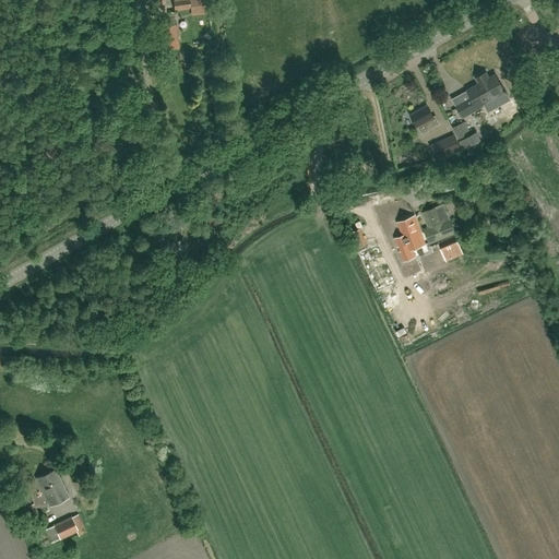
[(156,12),(166,12),(163,0),(149,0),(150,4),(155,3),(156,12)]
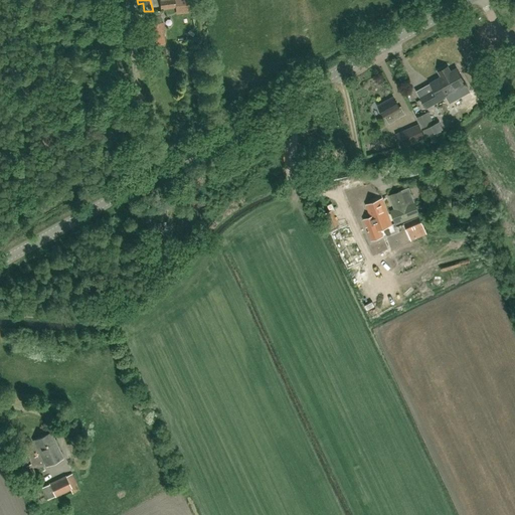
[(159,0),(160,1),(161,9),(193,5),(193,2),(196,1),(196,0),(159,0)]
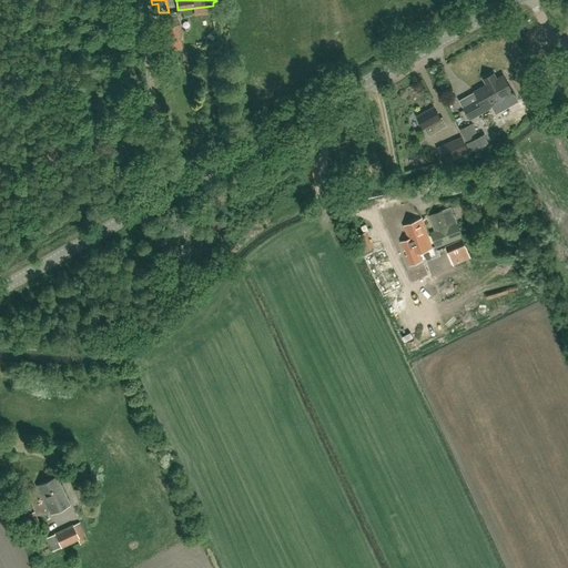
[(171,12),(172,18),(162,19),(162,28),(160,28),(162,50),(182,48),(180,26),(178,26),(176,17),(178,17),(178,12),(171,12)]
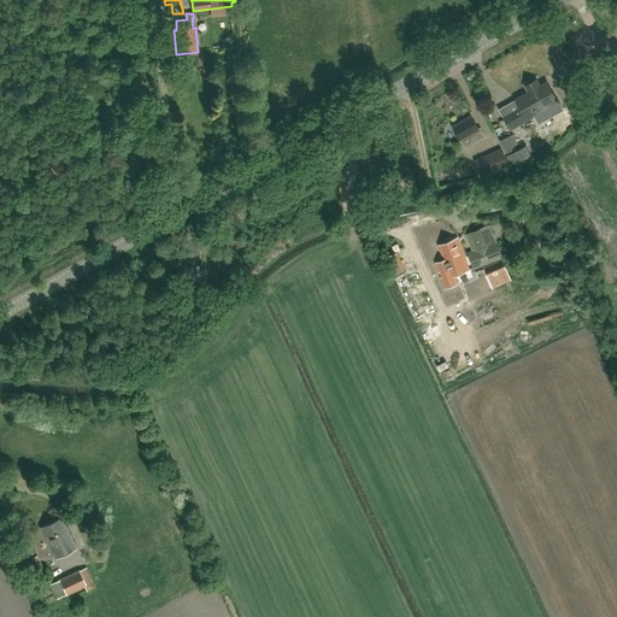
[(200,23),(201,33),(210,31),(210,23),(200,23)]
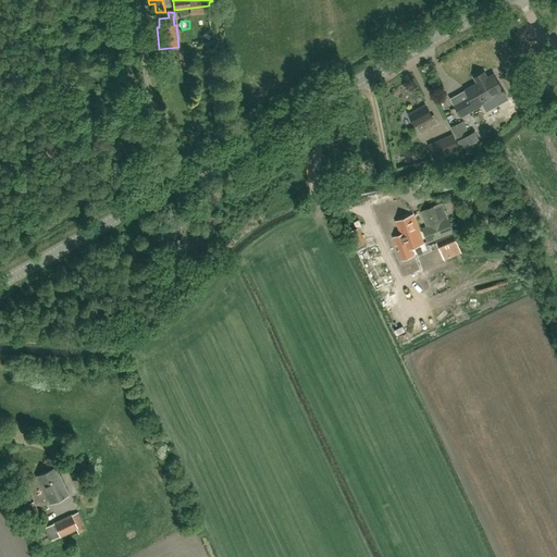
[(482,103),(504,91),(494,74),(487,77),(483,72),(473,77),(478,83),(466,89),(469,97),(455,104),(461,116),(483,104),(482,103)]
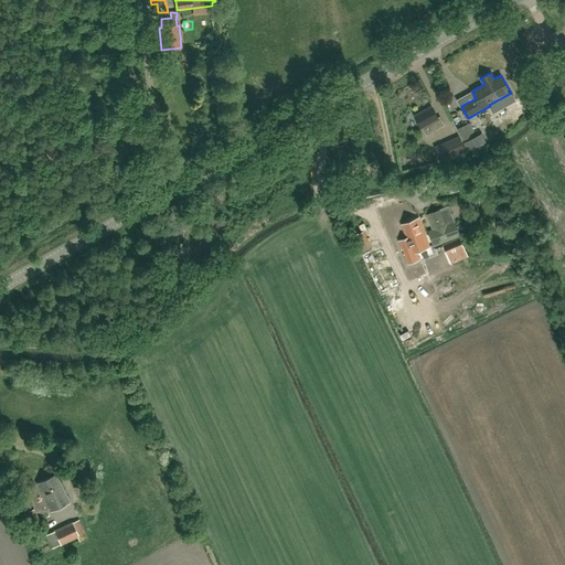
[(429,134),(445,125),(439,117),(438,118),(432,107),(415,116),(422,128),(425,126),(429,134)]
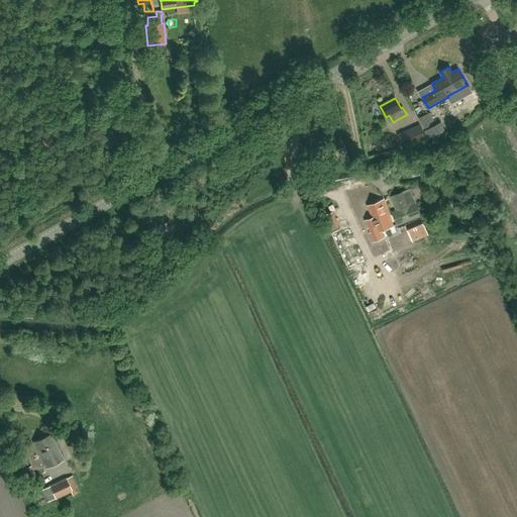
[(434,126),(429,115),(420,119),(429,137),(444,130),(441,123),(434,126)]
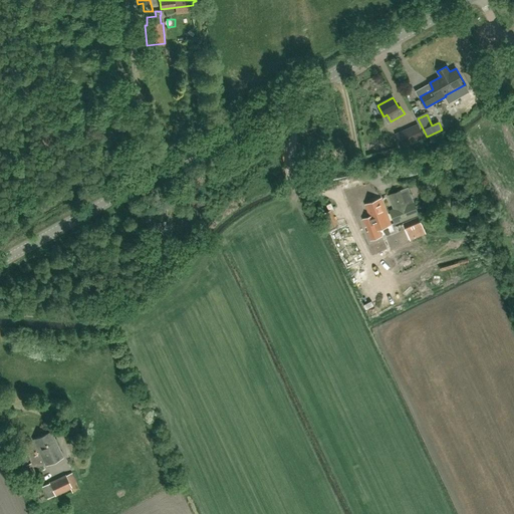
[(425,138),(419,124),(396,135),(402,148),(425,138)]
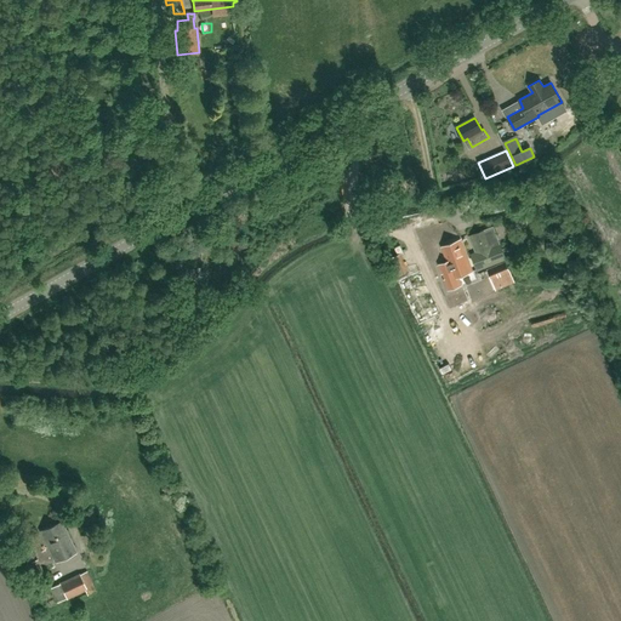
[(339,165),(345,163),(340,154),(335,157),(339,165)]
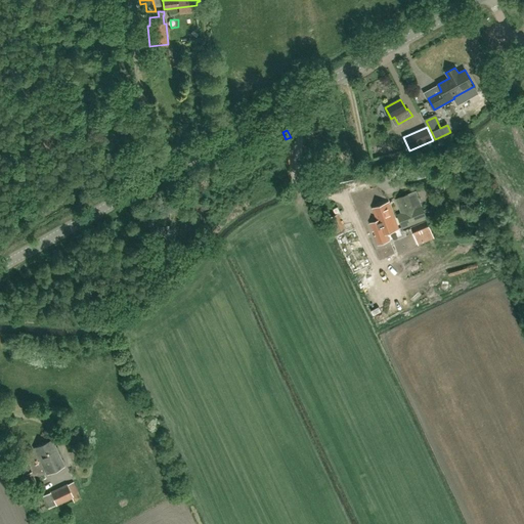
[(504,178),(492,184),(495,189),(506,183),(504,178)]
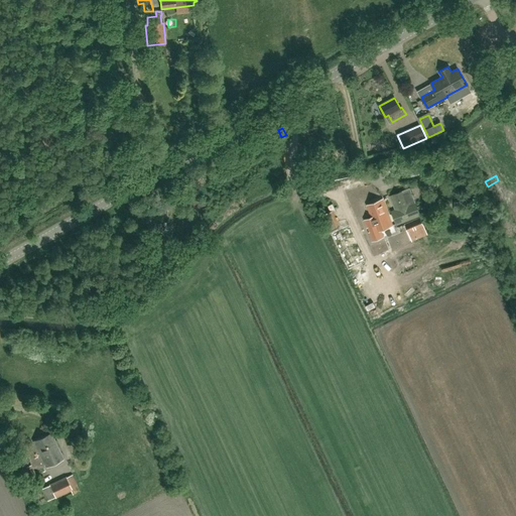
[(420,216),(415,203),(409,188),(390,197),(395,210),(392,212),(397,225),(420,216)]
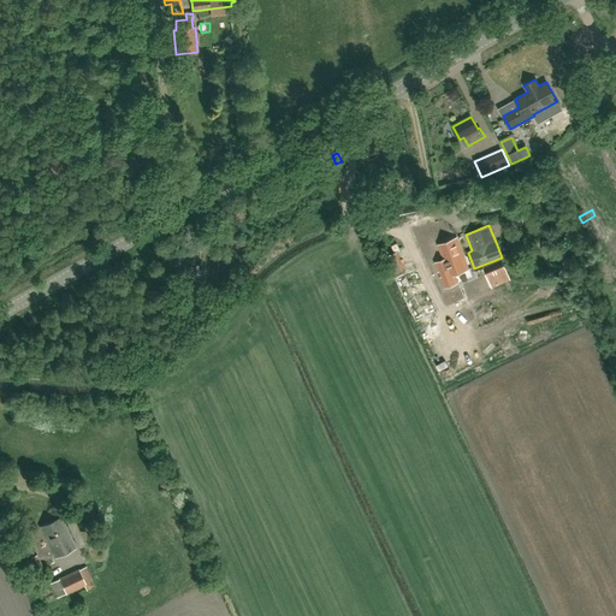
[(598,238),(608,238),(608,229),(597,229),(598,238)]
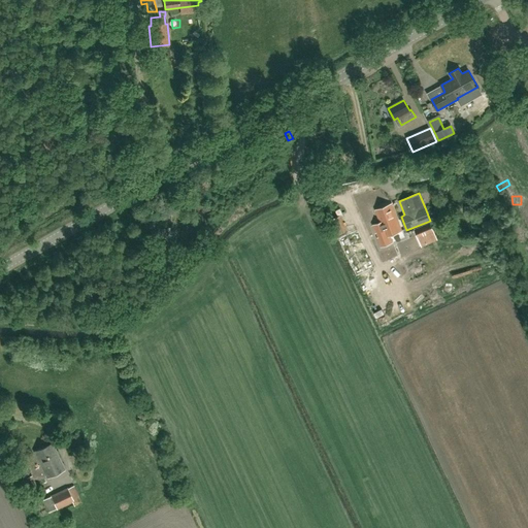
[(381,223),(373,226),(376,233),(377,232),(380,237),(377,237),(382,246),(393,242),(390,235),(401,230),(392,204),(376,210),(381,223)]
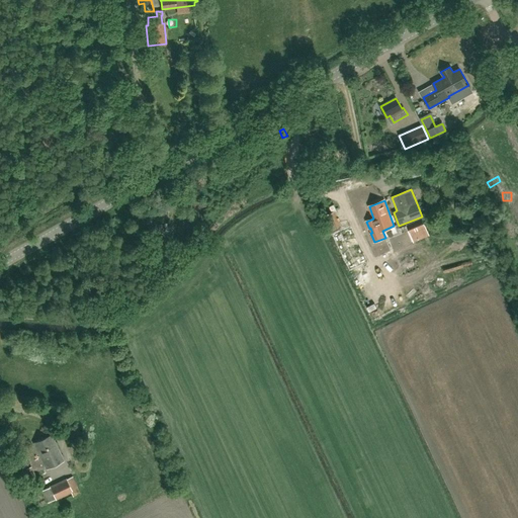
[(334,210),(323,217),(331,233),(342,228),(334,210)]
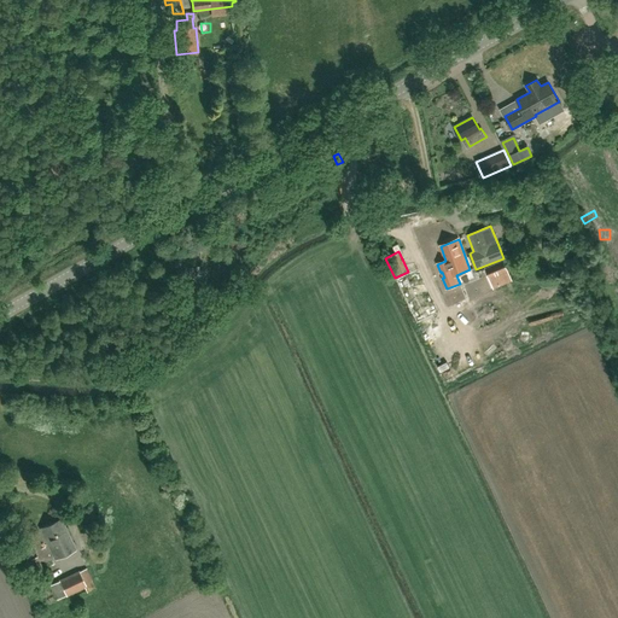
[(485,269),(495,289),(512,281),(503,261),(485,269)]
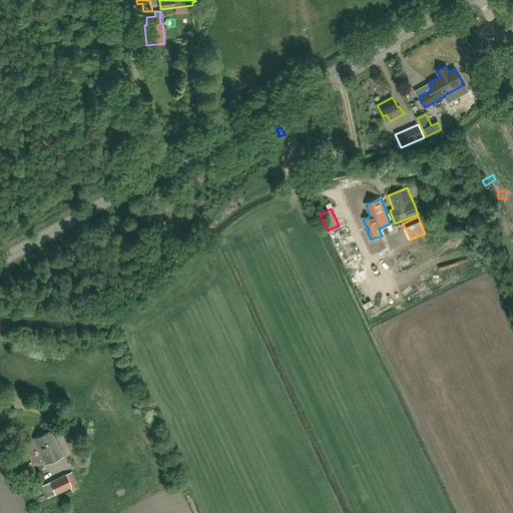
[(347,223),(329,231),(346,268),(364,260),(347,223)]
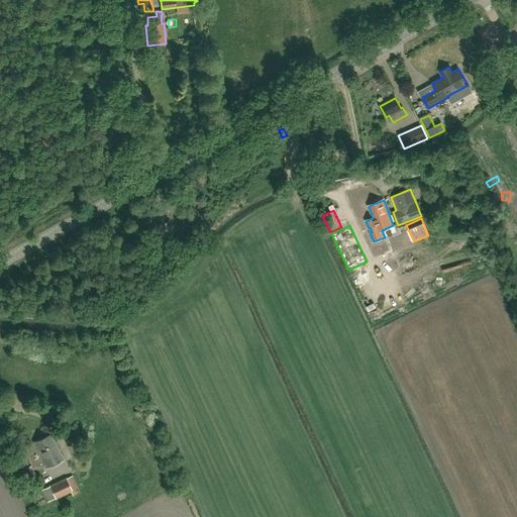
[(414,249),(411,241),(391,251),(394,259),(414,249)]
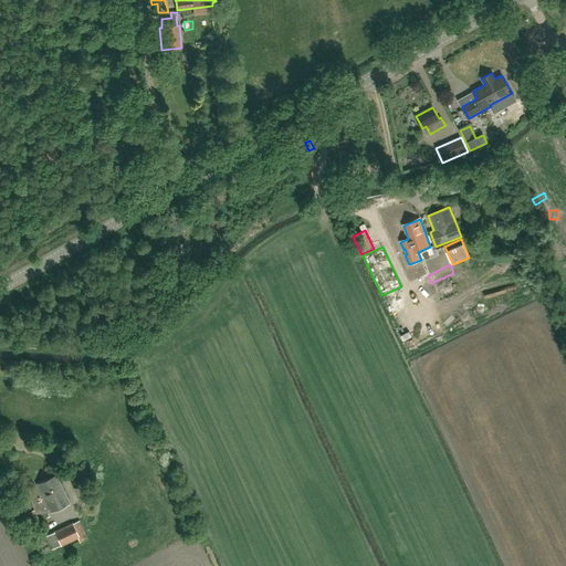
[(50,513),(70,504),(56,475),(37,484),(50,513)]
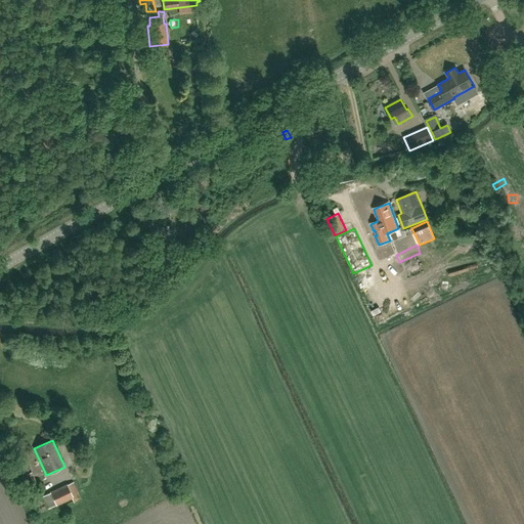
[(32,487),(38,484),(32,472),(26,475),(32,487)]
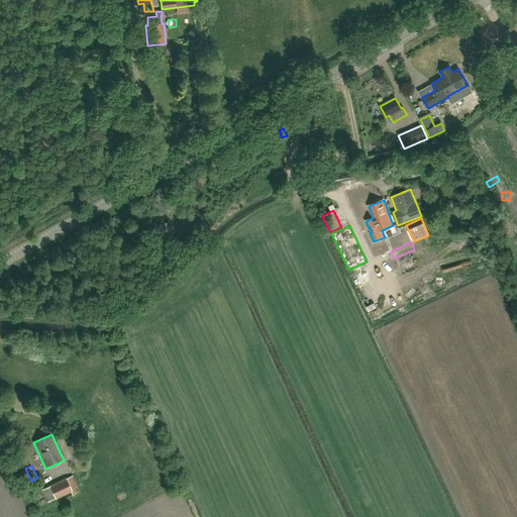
[(73,496),(80,492),(73,476),(67,479),(66,478),(49,485),(49,486),(40,491),(46,503),(56,499),(71,492),(73,496)]
